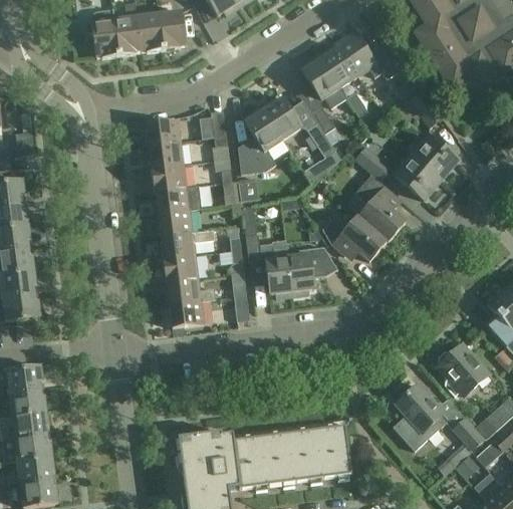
[(240,6),(236,0),(208,0),(218,15),(224,11),(227,15),(240,6)]
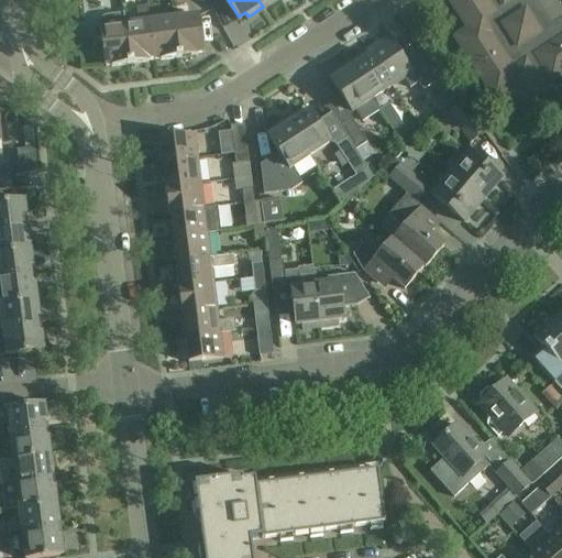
[(452,0),(467,24),(454,33),(495,96),(508,87),(526,115),(553,97),(544,83),(561,70),(561,0),(452,0)]
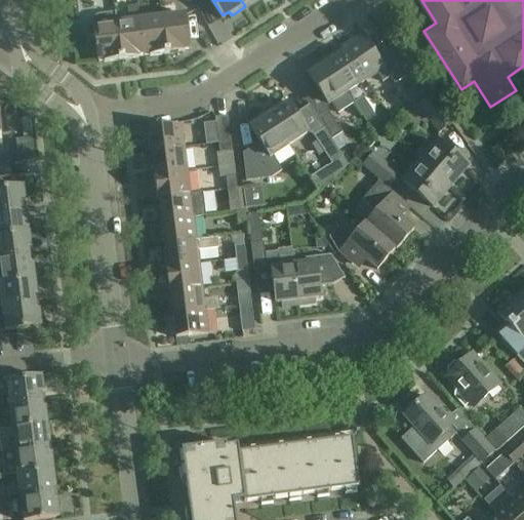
[(117,18),(122,55),(139,53),(138,51),(145,50),(139,15),(137,1),(128,2),(130,17),(117,18)]
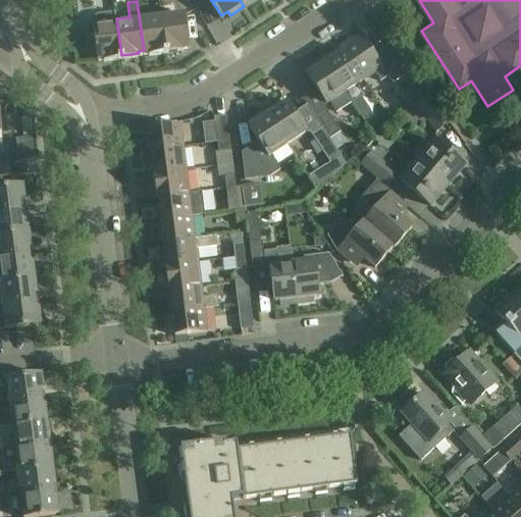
[(93,19),(93,21),(98,56),(104,55),(104,57),(121,55),(116,18),(115,8),(100,10),(95,13),(93,19)]
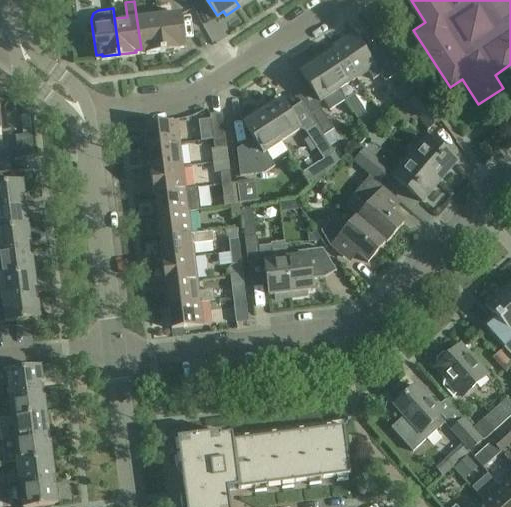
[(159,13),(163,48),(180,46),(180,44),(186,43),(181,10),(159,13)]
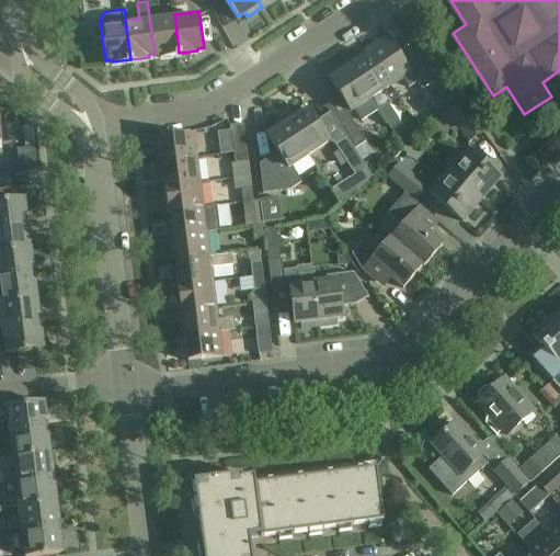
[(149,16),(155,54),(160,53),(160,56),(179,53),(174,14),(149,16)]
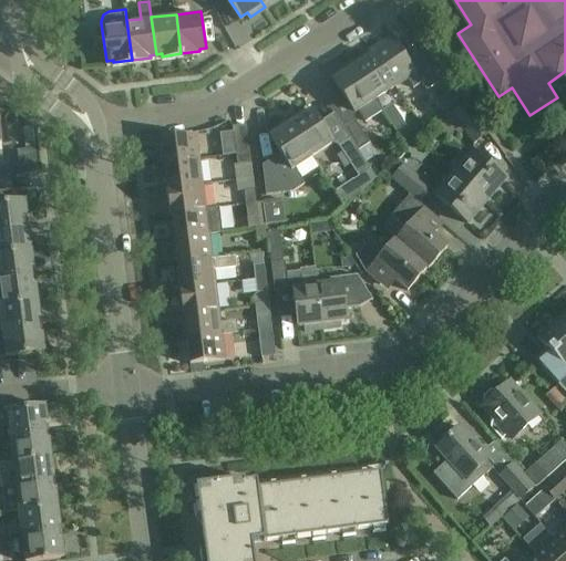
[(392,32),(371,45),(395,82),(415,70),(426,86),(439,79),(419,50),(409,56),(392,32)]
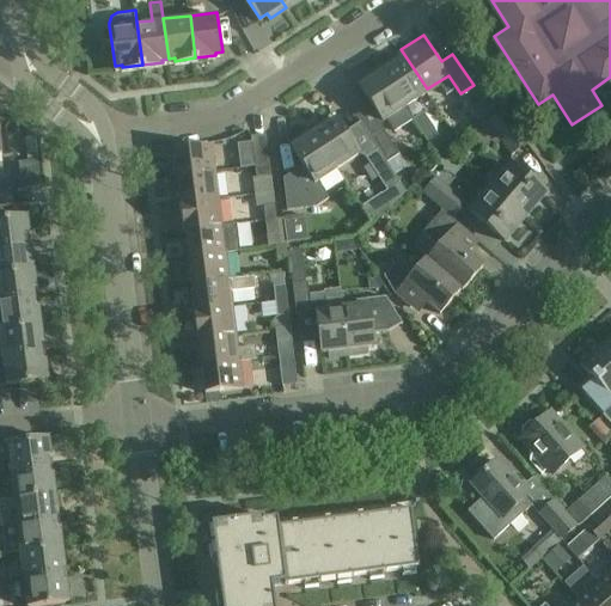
[(379,63),(405,103),(427,89),(401,49),(379,63)]
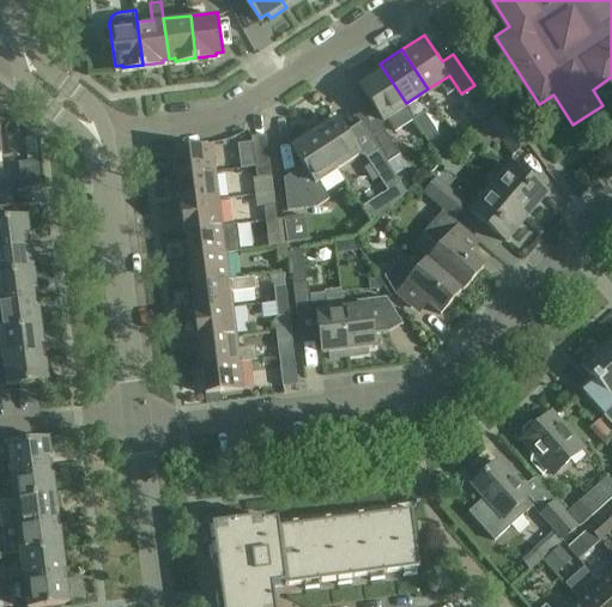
[(414,115),(406,103),(380,64),(364,73),(367,79),(361,83),(383,117),(388,115),(395,127),(414,115)]
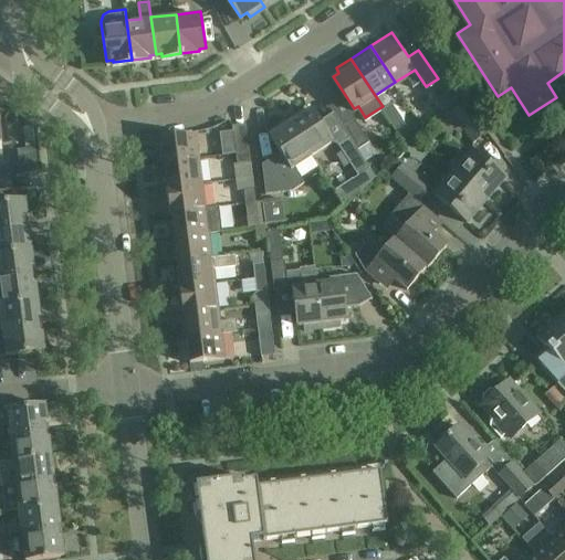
[(473,138),(487,127),(466,99),(451,109),(473,138)]
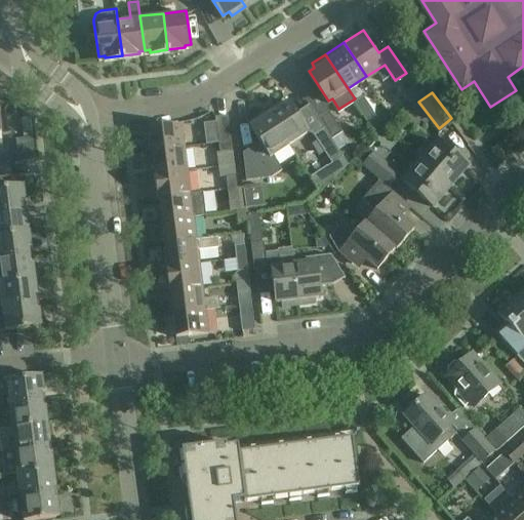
[(281,97),(267,107),(289,141),(309,128),(289,98),(283,102),(281,97)]
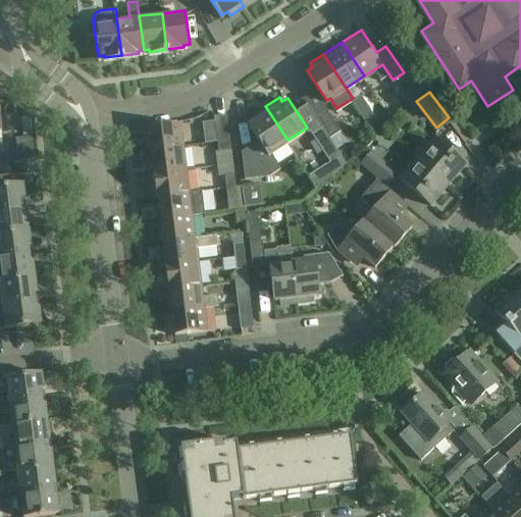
[(288,140),(265,106),(252,114),(255,118),(249,122),(261,141),(253,146),(242,148),(246,175),(270,172),(280,165),(271,150),(288,140)]
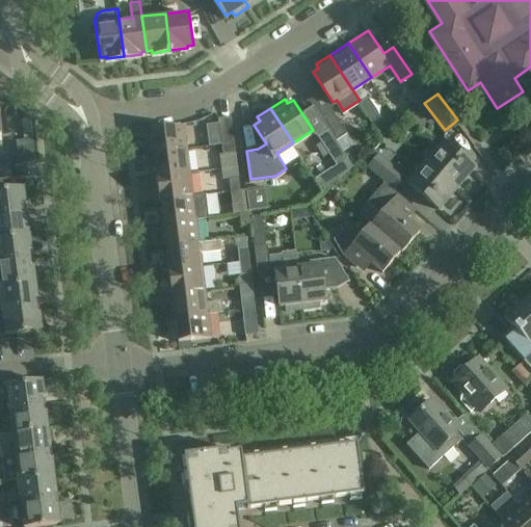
[(337,137),(347,130),(333,109),(329,111),(322,115),(328,125),(329,126),(337,137)]
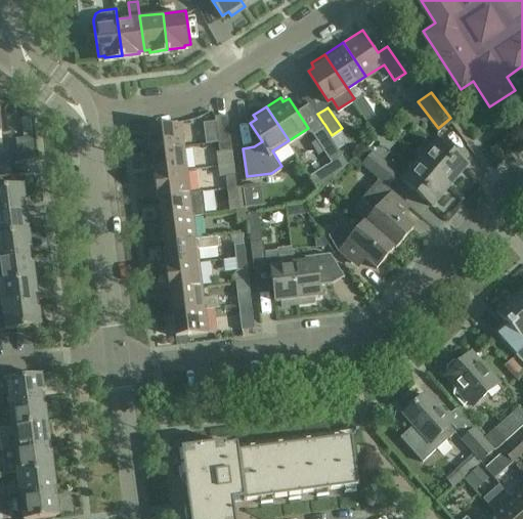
[(216,115),(219,138),(231,136),(228,114),(216,115)]
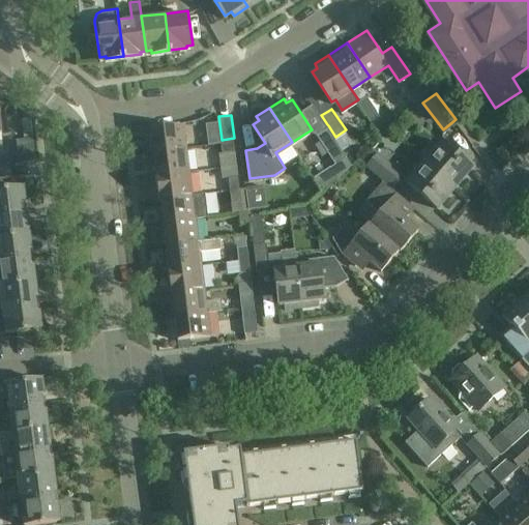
[(382,137),(390,129),(383,119),(374,124),(382,137)]
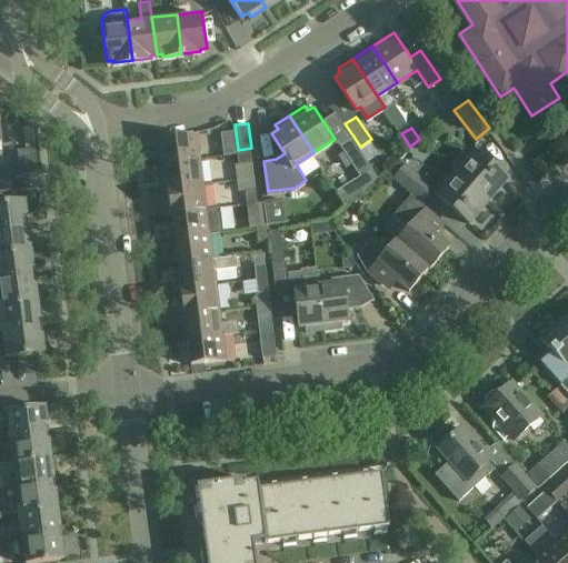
[(165,160),(200,156),(197,130),(161,134),(165,160)]
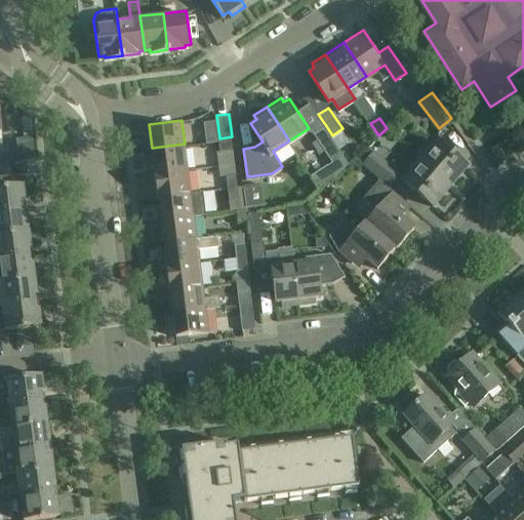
[(341,150),(337,145),(332,135),(325,124),(314,131),(332,160),(328,163),(334,173),(349,161),(341,150)]
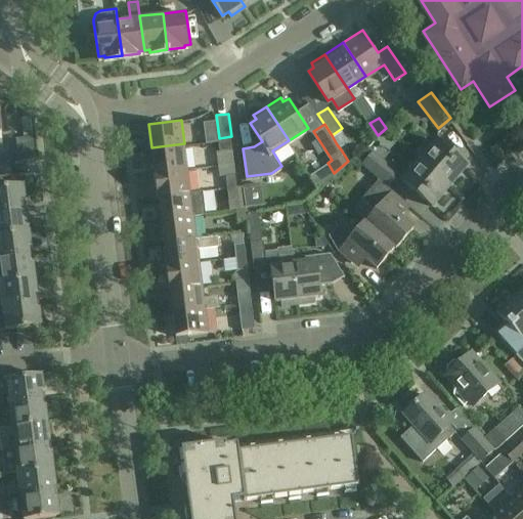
[(386,129),(386,128),(378,135),(355,156),(379,176),(388,184),(400,170),(379,153),(393,134),(386,129)]
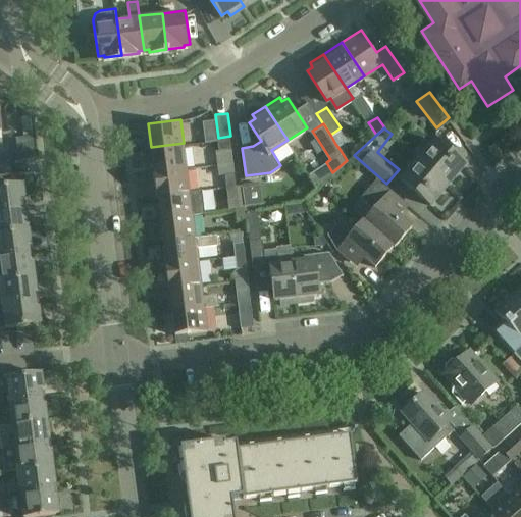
[(233,160),(230,136),(218,138),(220,161),(233,160)]
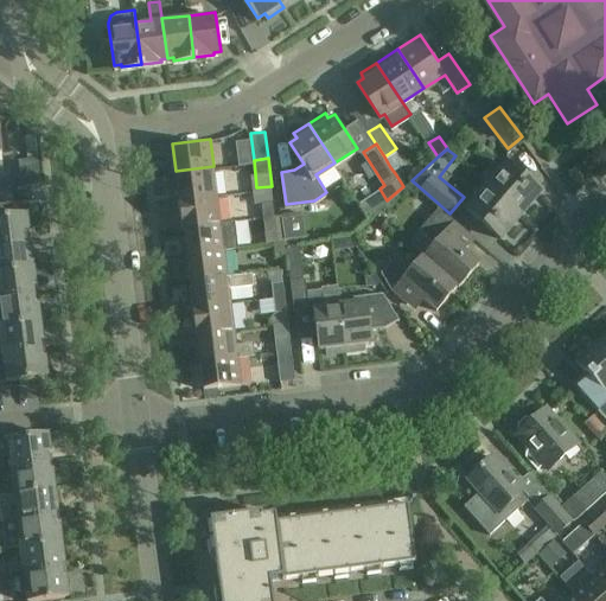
[(488,183),(521,211),(541,187),(508,159),(488,183)]
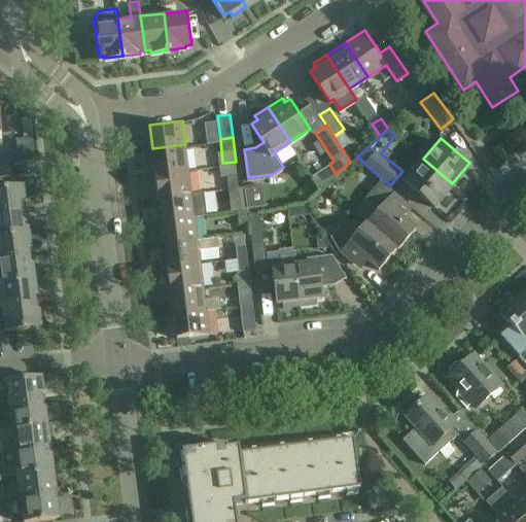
[(185,144),(152,148),(155,171),(188,167),(185,144)]
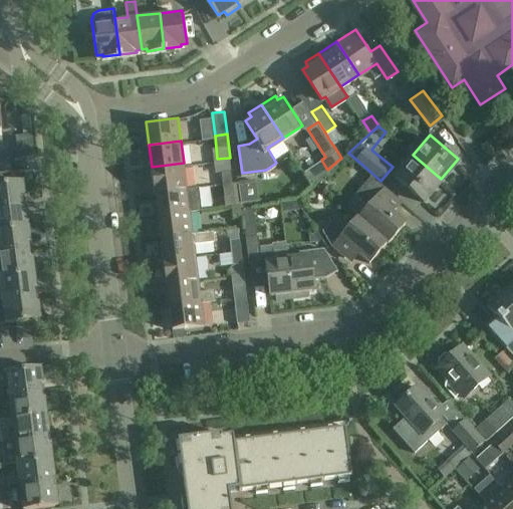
[(9,155),(0,156),(0,169),(10,168),(9,155)]
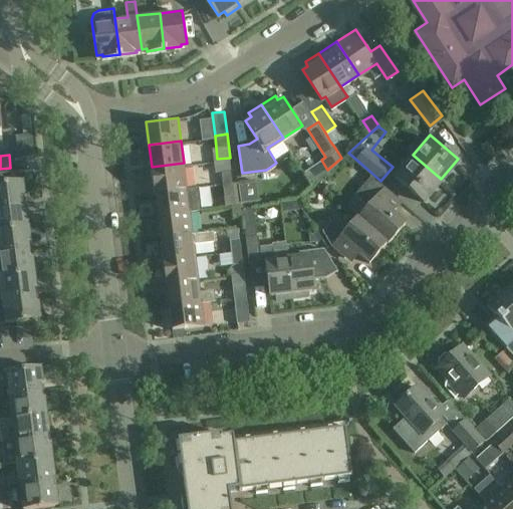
[(441,179),(413,155),(396,175),(424,199),(441,179)]
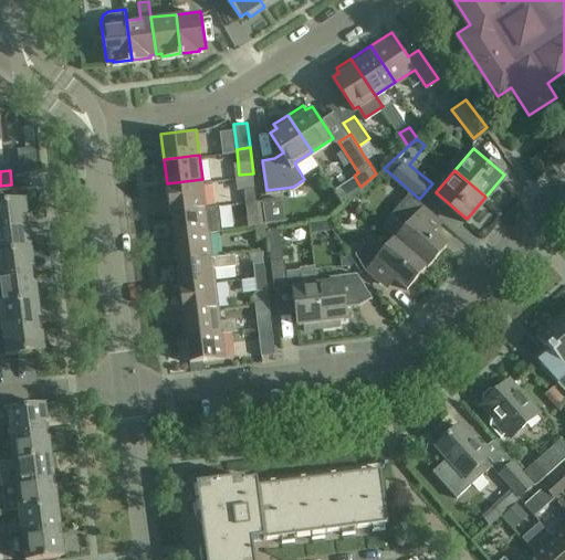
[(255,198),(253,173),(239,175),(241,188),(244,187),(246,199),(255,198)]
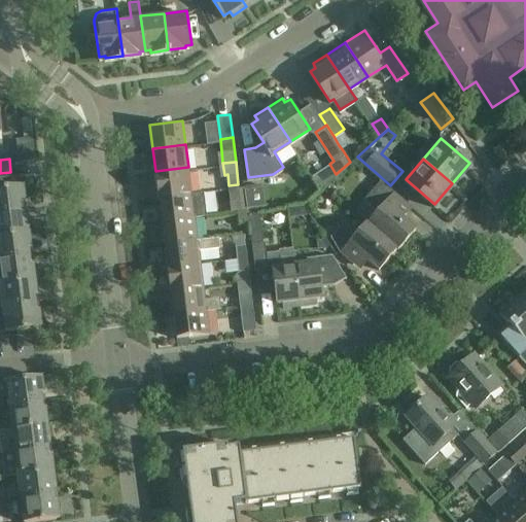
[(336,174),(329,164),(312,175),(320,187),(336,174)]
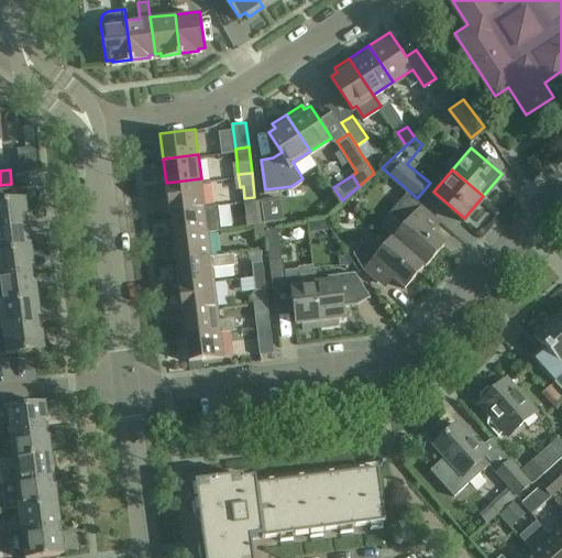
[(201,178),(166,183),(169,208),(205,204),(201,178)]
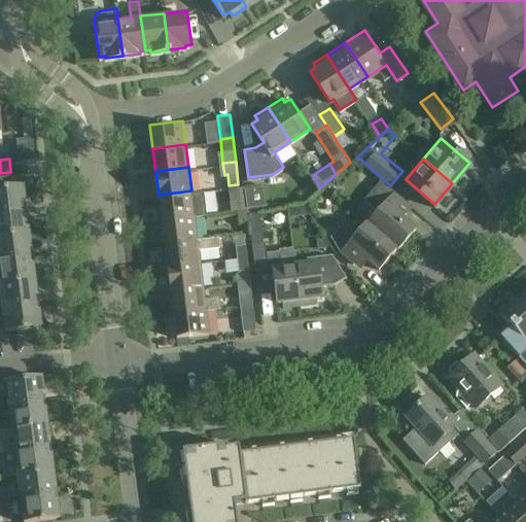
[(378,209),(369,219),(369,220),(398,245),(416,225),(396,208),(405,198),(390,185),(381,177),(364,197),(378,209)]
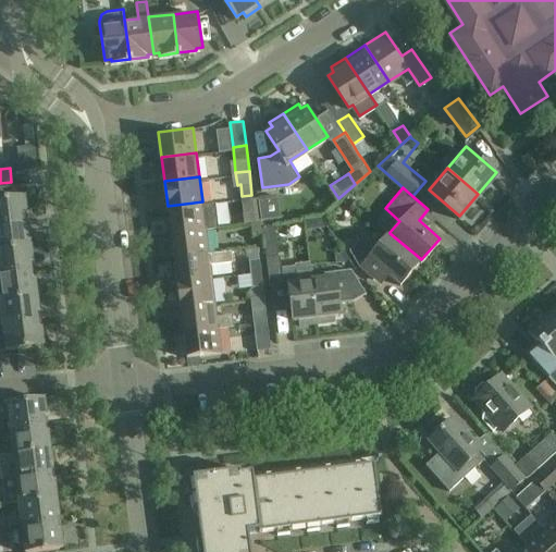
[(0,221),(28,218),(25,193),(0,195),(0,221)]
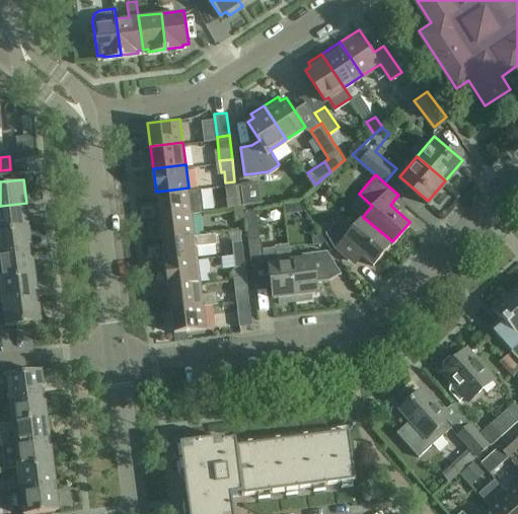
[(234,181),(225,182),(228,206),(234,205),(243,204),(241,181),(234,182),(234,181)]
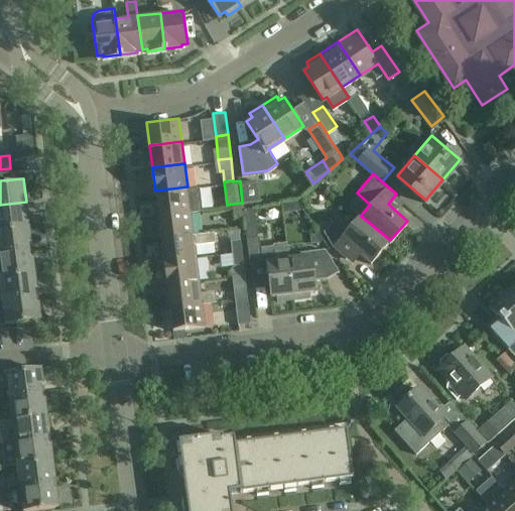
[(200,184),(187,186),(155,190),(158,214),(190,210),(203,208),(200,184)]
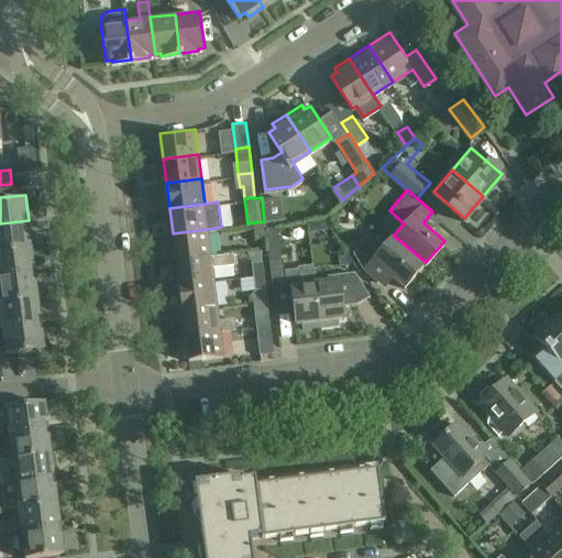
[(0,249),(32,245),(29,220),(0,223),(0,249)]
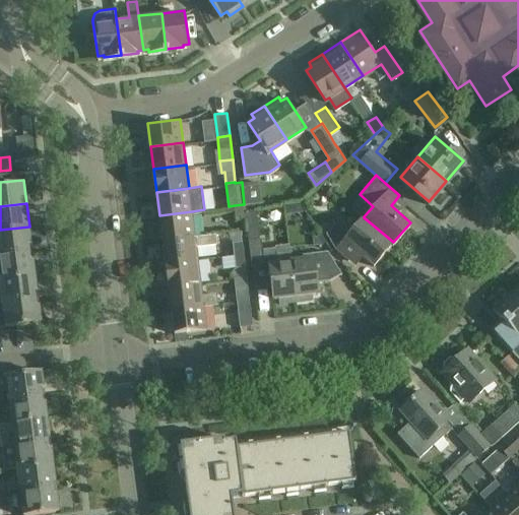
[(245,207),(244,204),(235,205),(236,218),(246,216),(245,207)]
